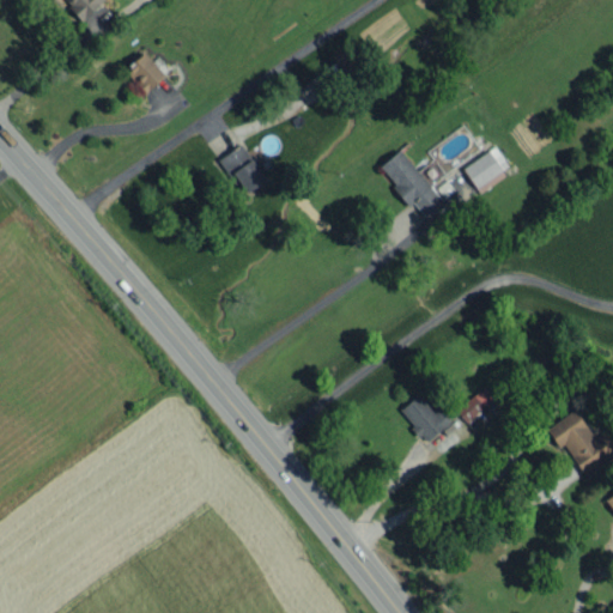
[(64,0),(82,18),(101,0),(64,0)]
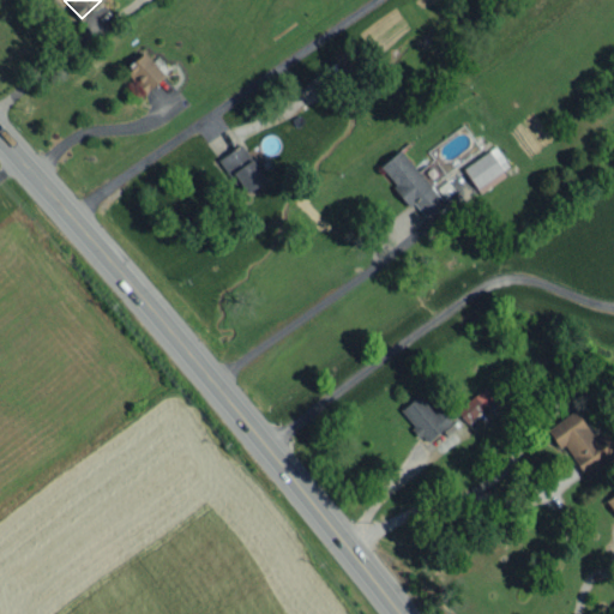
[(163,76),(143,52),(124,68),(144,92),(163,76)]
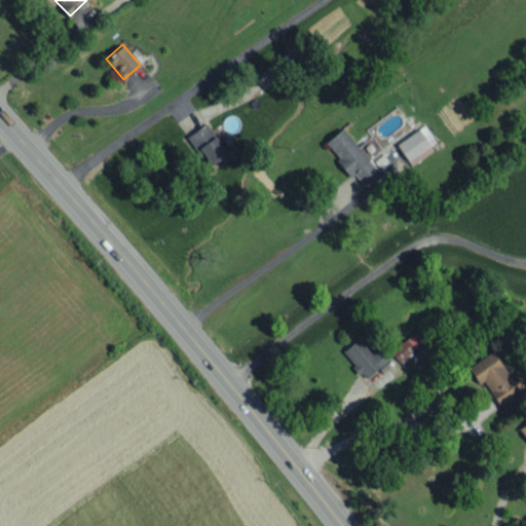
[(188,136),(208,165),(226,154),(207,123),(188,136)]
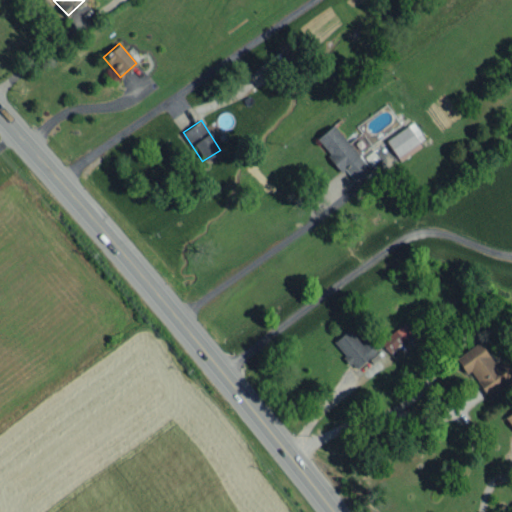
[(386,140),(399,159),(426,141),(413,122),(386,140)]
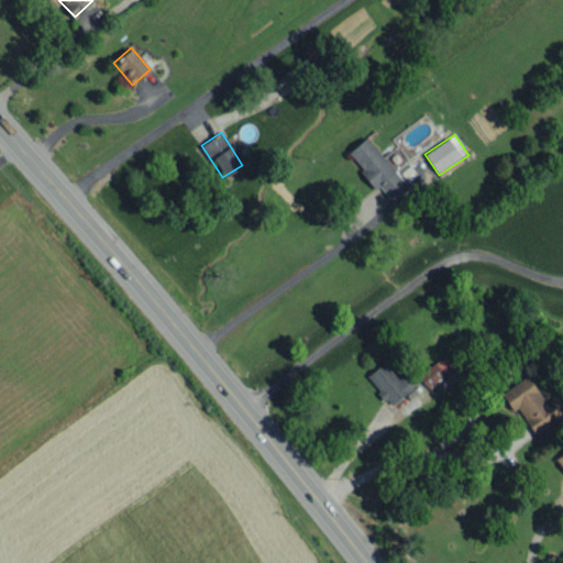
[(346,153),(376,188),(378,186),(389,198),(406,185),(366,136),(346,153)]
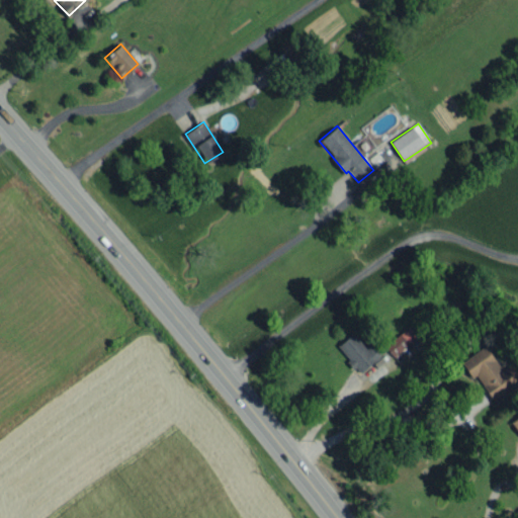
[(392,355),(416,338),(409,327),(384,344),(392,355)]
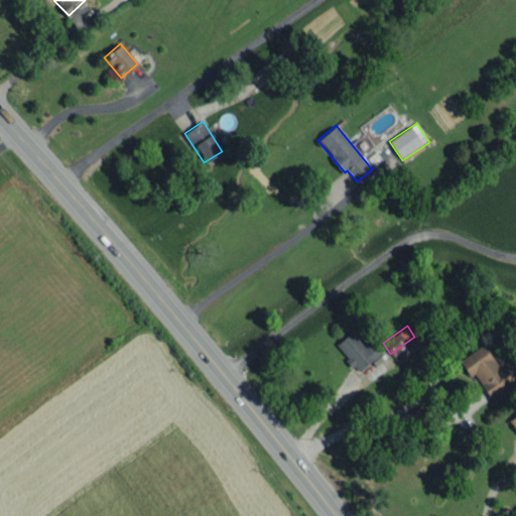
[(369,343),(364,347),(351,332),(336,345),(358,372),(378,355),(369,343)]
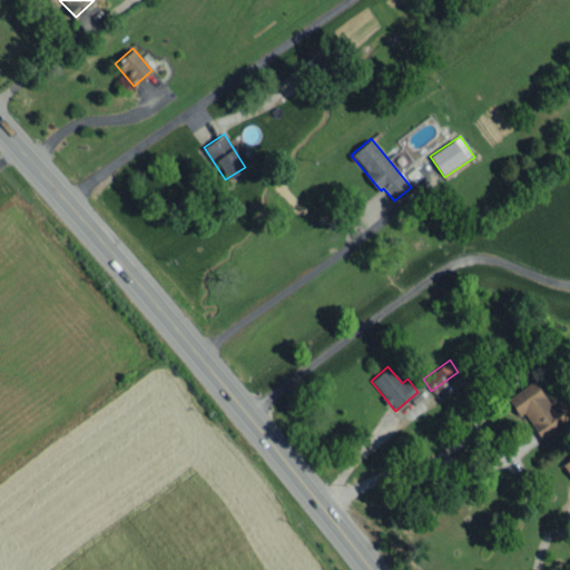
[(507,397),(518,416),(523,412),(541,440),(569,421),(569,415),(561,401),(551,408),(534,380),(507,397)]
